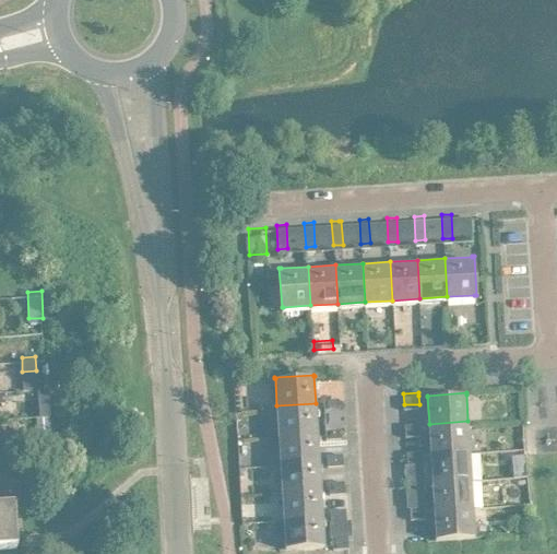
[(323,396),(324,408),(340,407),(339,395),(323,396)]
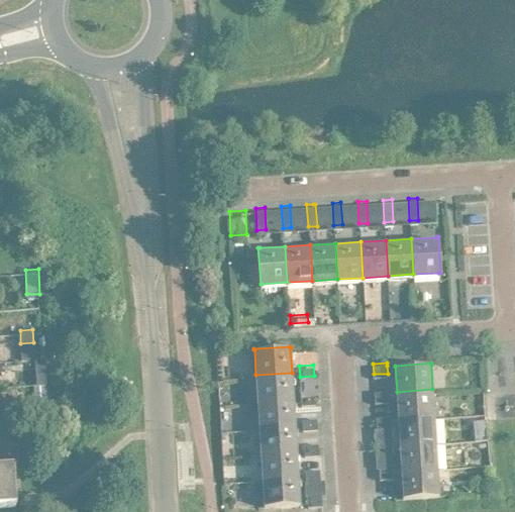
[(255,375),(258,400),(293,398),(292,373),(255,375)]
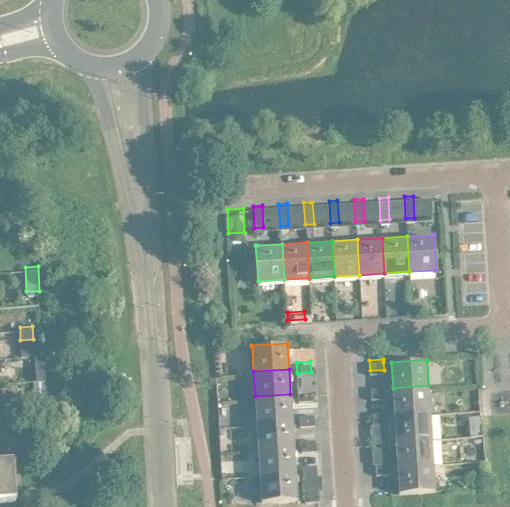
[(371,385),(371,396),(385,395),(385,384),(371,385)]
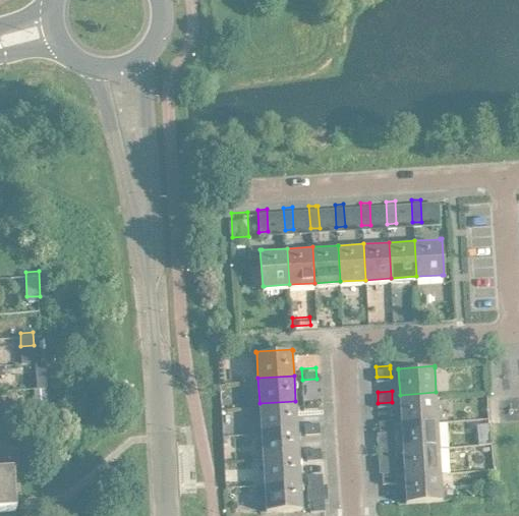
[(400,395),(401,420),(438,418),(436,392),(400,395)]
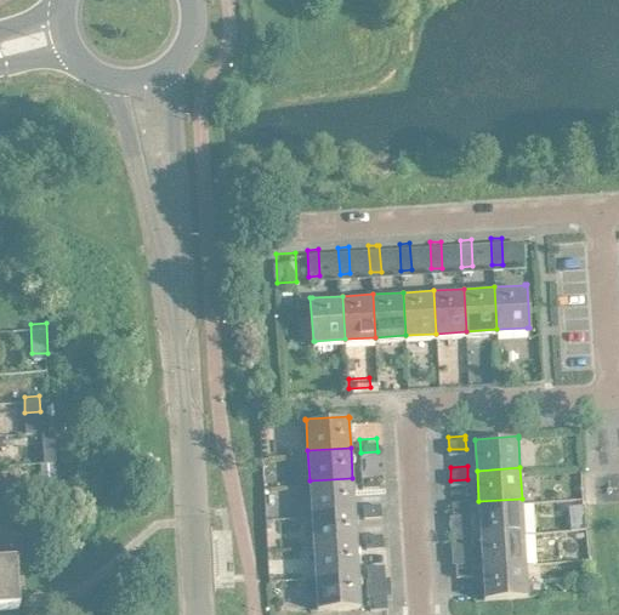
[(362,470),(362,483),(380,482),(379,468),(362,470)]
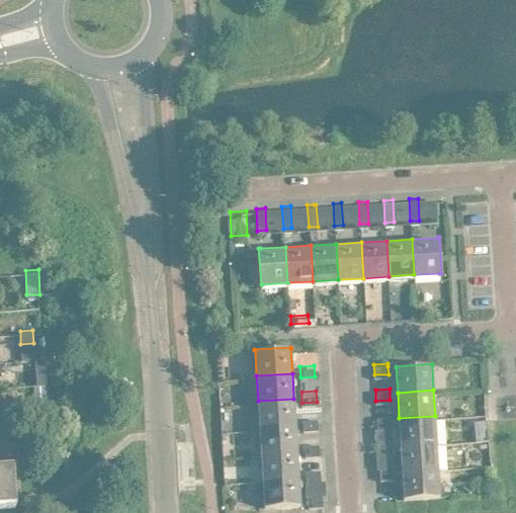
[(258,401),(260,427),(295,424),(293,399),(258,401)]
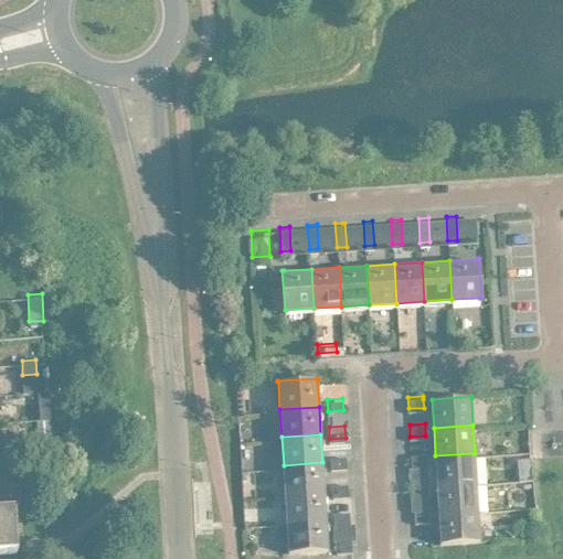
[(411,452),(412,464),(427,463),(426,451),(411,452)]
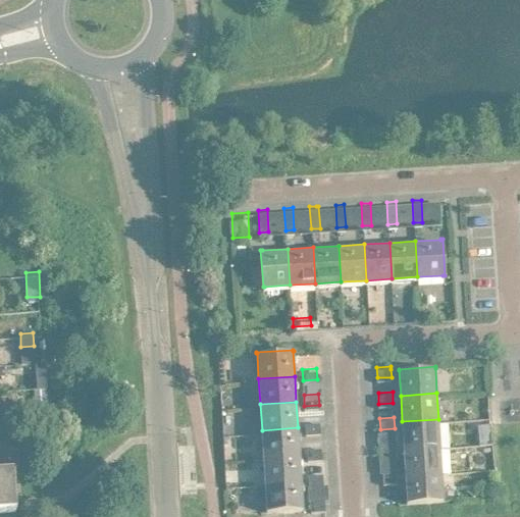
[(305,420),(306,431),(320,430),(319,419),(305,420)]
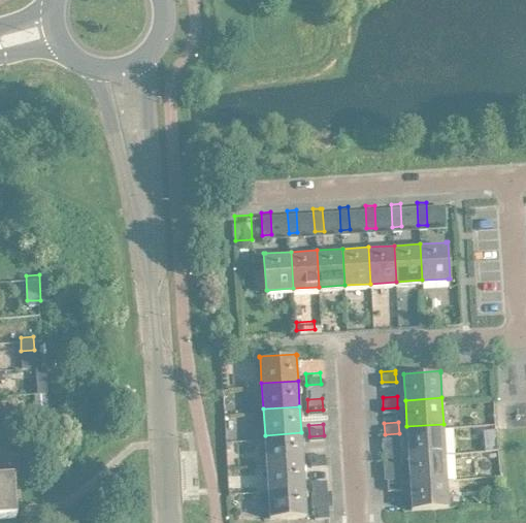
[(406,426),(408,452),(445,450),(444,424),(406,426)]
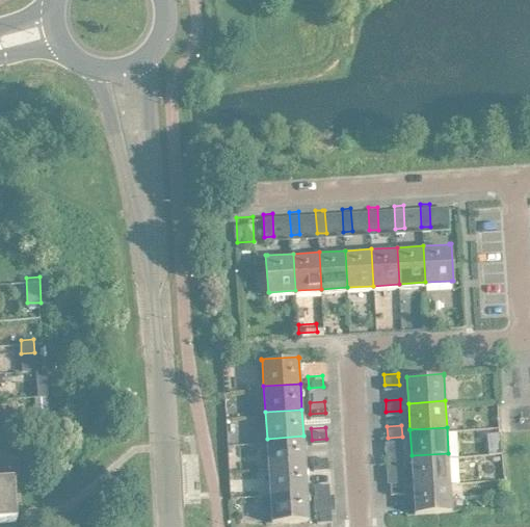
[(267,439),(268,465),(305,462),(303,436),(267,439)]
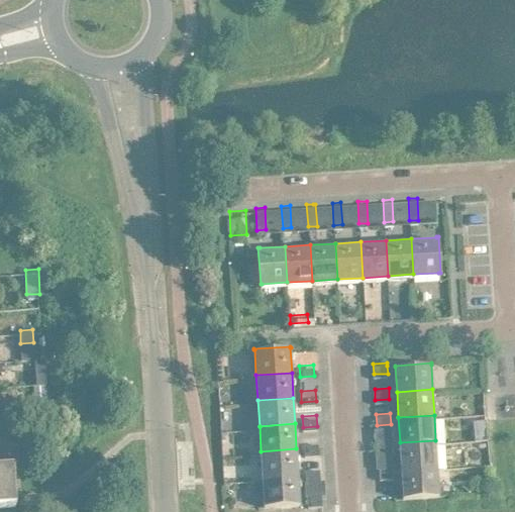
[(378,439),(378,450),(392,449),(392,439),(378,439)]
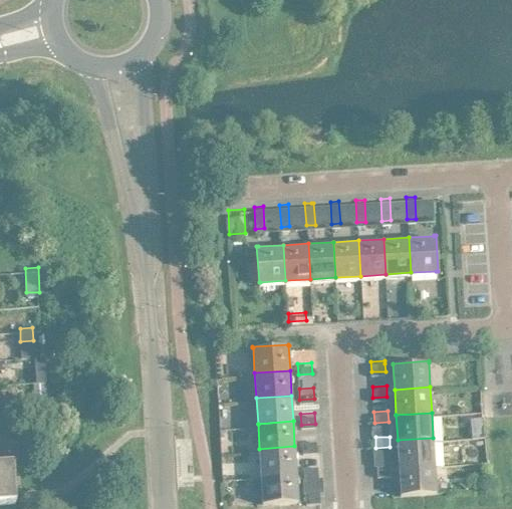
[(398,440),(400,465),(435,463),(433,438),(398,440)]
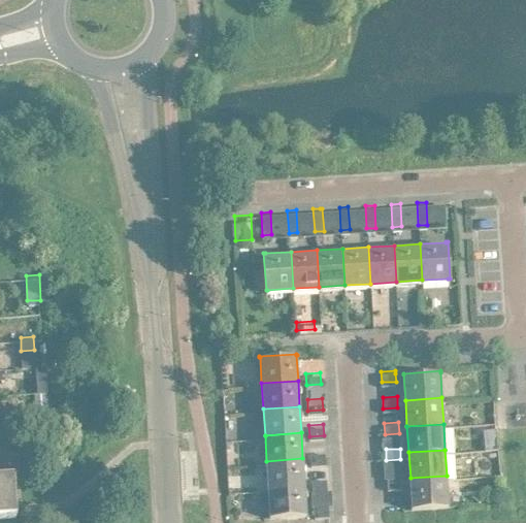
[(310,451),(310,462),(326,461),(325,451),(310,451)]
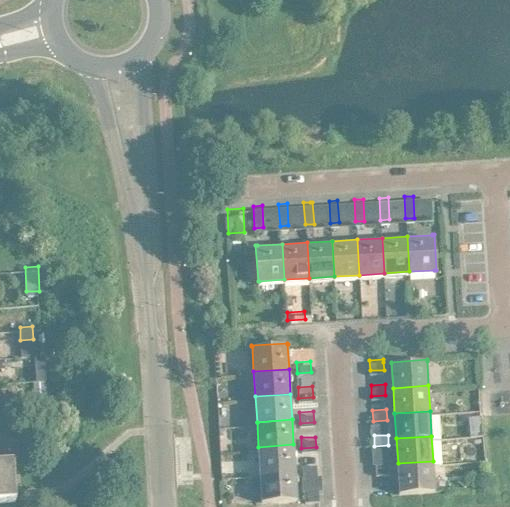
[(258,447),(260,472),(295,470),(293,444),(258,447)]
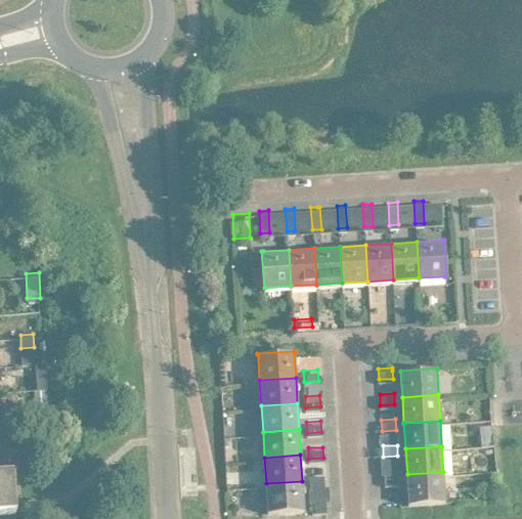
[(0,509),(9,509),(7,470),(0,470),(0,509)]
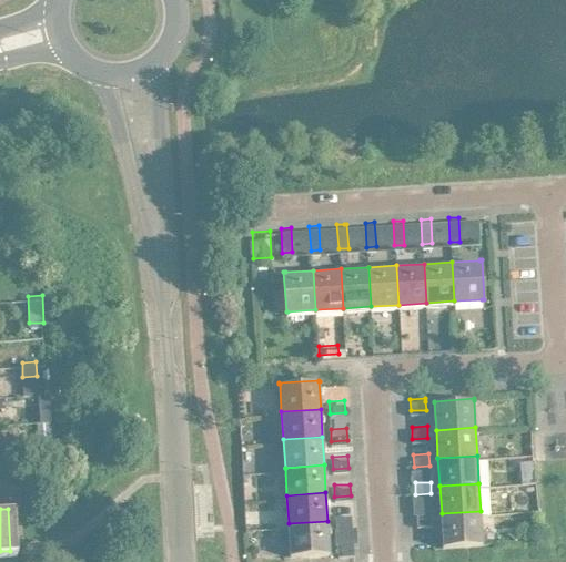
[(416,511),(417,522),(433,521),(432,510),(416,511)]
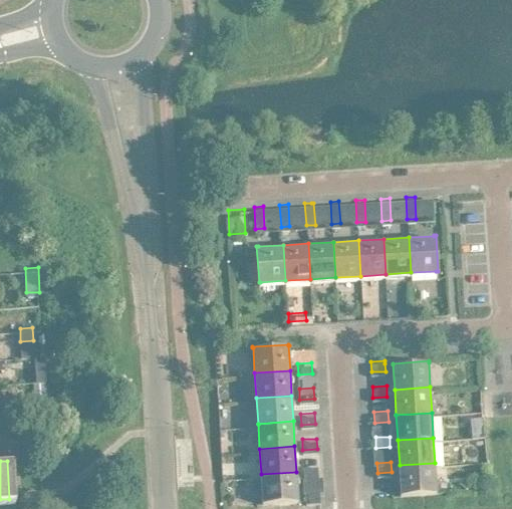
[(435,463),(400,465),(401,490),(401,491),(437,489),(437,488),(436,488),(435,463)]
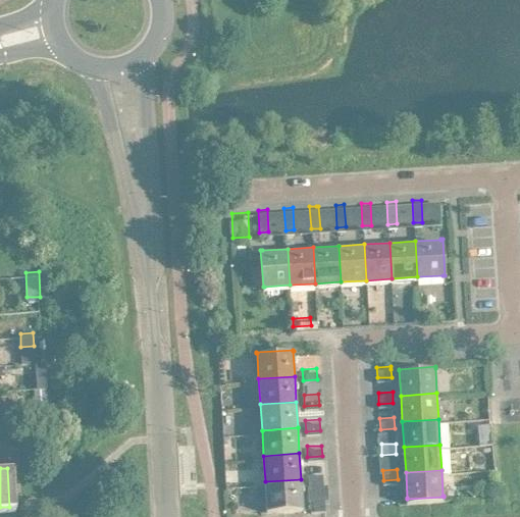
[(308,472),(309,482),(323,481),(323,471),(308,472)]
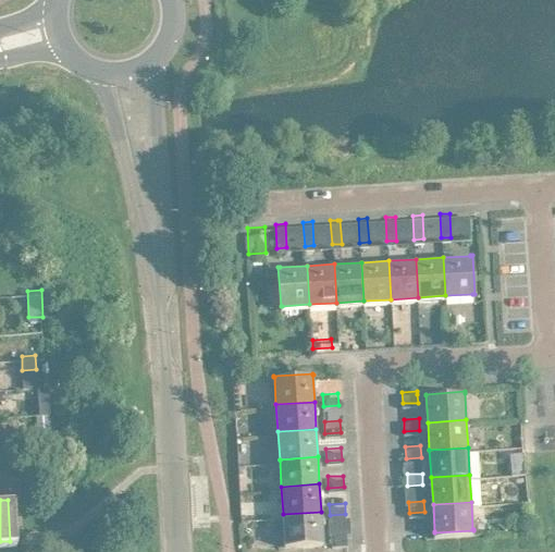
[(321,512),(283,514),(284,541),(284,542),(323,540),(323,539),(321,512)]
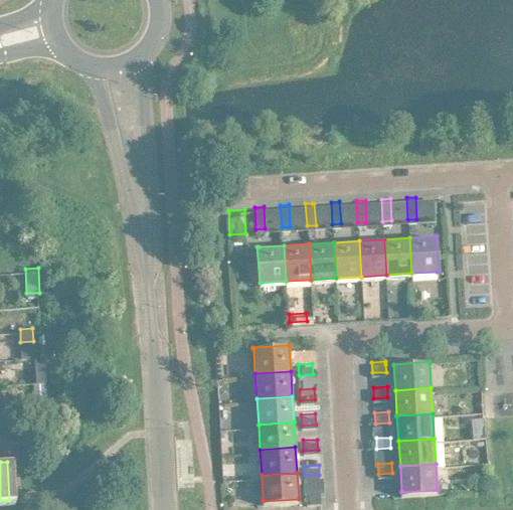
[(306,491),(307,501),(321,501),(320,490),(306,491)]
